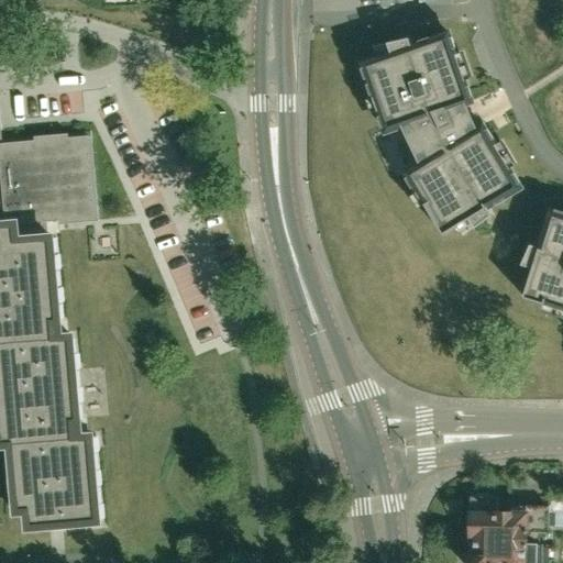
[(0,0),(0,394),(1,394),(2,408),(0,408),(0,427),(3,427),(6,442),(0,442),(0,443),(9,443),(10,460),(12,460),(12,461),(18,460),(19,475),(13,475),(13,476),(11,476),(13,493),(14,493),(15,494),(21,493),(22,508),(17,508),(17,510),(28,509),(29,525),(28,525),(28,526),(45,525),(52,525),(61,523),(64,523),(98,520),(98,519),(100,519),(99,503),(97,503),(97,501),(91,501),(89,487),(95,487),(95,485),(97,485),(96,470),(94,470),(94,468),(88,468),(87,454),(92,453),(92,452),(95,452),(92,435),(90,437),(90,434),(74,437),(73,421),(78,420),(78,419),(73,419),(72,405),(77,404),(77,403),(79,403),(77,386),(75,386),(75,385),(69,386),(68,371),(74,371),(74,370),(76,370),(75,353),(73,353),(73,352),(67,352),(65,338),(70,338),(70,335),(54,337),(53,321),(58,321),(58,319),(53,319),(52,305),(57,305),(57,304),(59,302),(57,287),(55,287),(55,286),(50,286),(48,272),(54,271),(54,269),(56,269),(55,253),(53,254),(53,253),(47,253),(45,239),(51,238),(51,235),(45,236),(44,221),(58,220),(66,219),(94,217),(87,138),(87,136),(87,135),(86,135),(26,141),(2,143),(0,143),(0,0)]
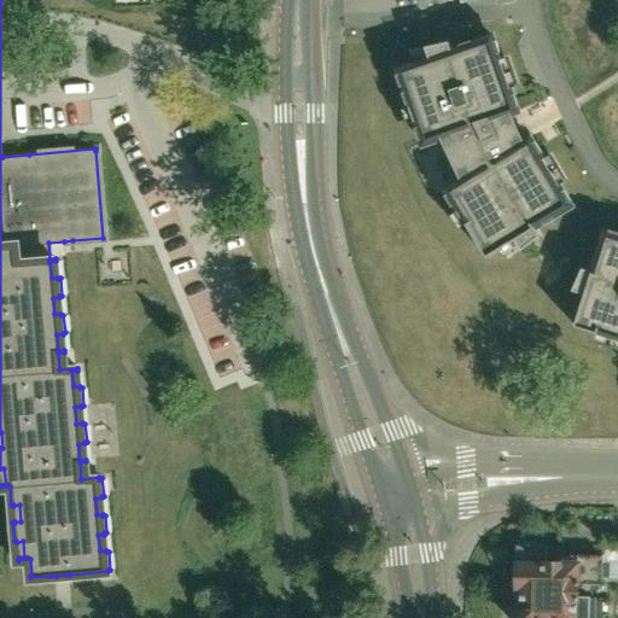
[(445,188),(458,210),(466,222),(485,256),(502,246),(514,239),(520,249),(540,235),(535,227),(571,205),(558,184),(543,158),(530,138),(524,140),(523,138),(524,138),(517,122),(516,122),(512,112),(518,111),(509,87),(500,59),(491,36),(452,50),(449,41),(425,46),(425,47),(429,58),(415,63),(397,69),(410,106),(415,120),(424,144),(441,138),(460,180),(445,188)]
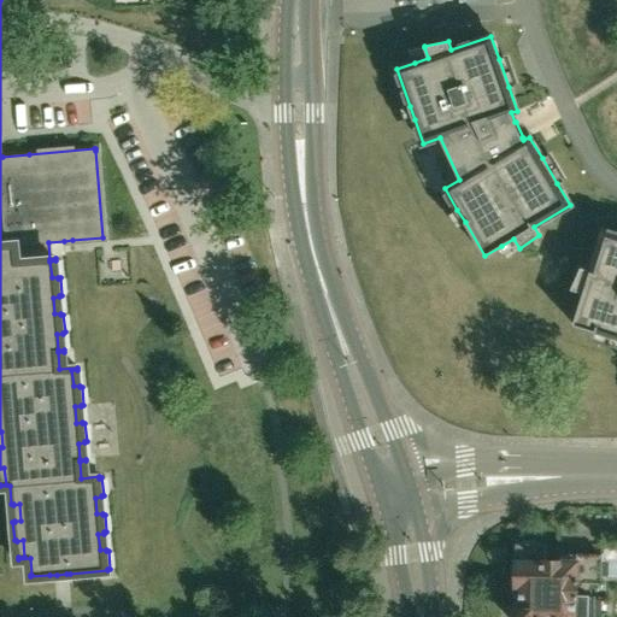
[(616,234),(603,230),(591,270),(581,266),(571,289),(583,293),(573,324),(597,331),(616,338),(616,234)]
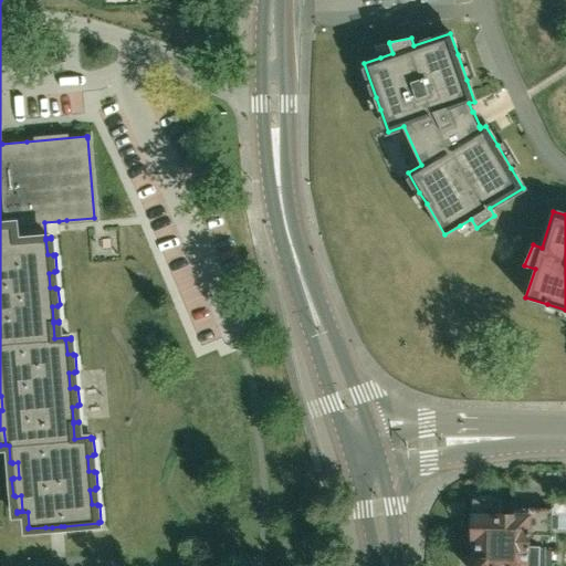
[(542,547),(543,536),(543,534),(551,534),(551,507),(515,507),(515,513),(501,513),(501,500),(473,500),(472,565),(545,565),(546,547),(542,547)]
